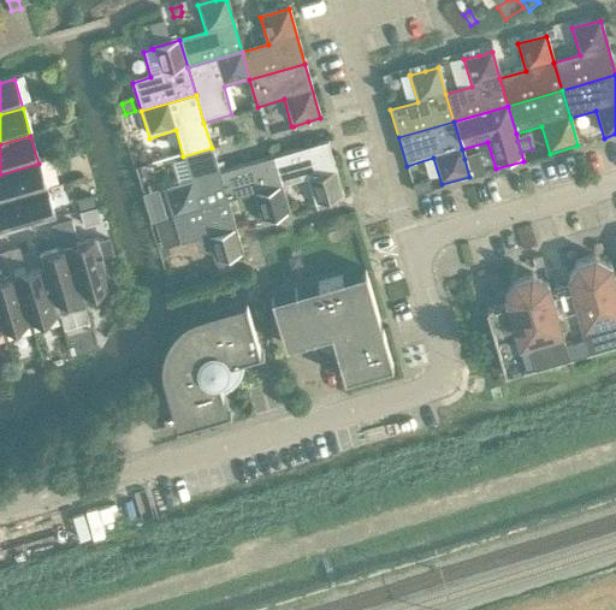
[(327,143),(273,159),(282,188),(307,181),(315,207),(344,199),(327,143)]
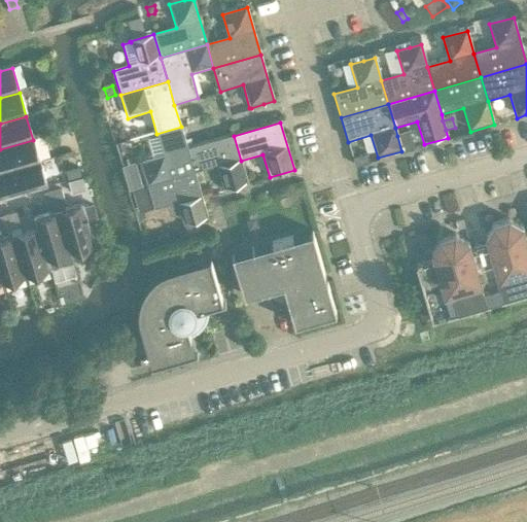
[(147,187),(195,174),(187,149),(181,127),(156,134),(164,157),(140,163),(147,187)]
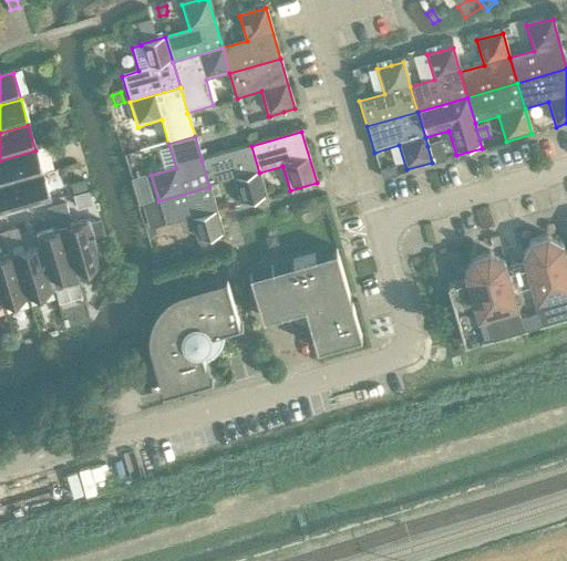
[(441,142),(428,146),(432,163),(433,166),(446,163),(441,142)]
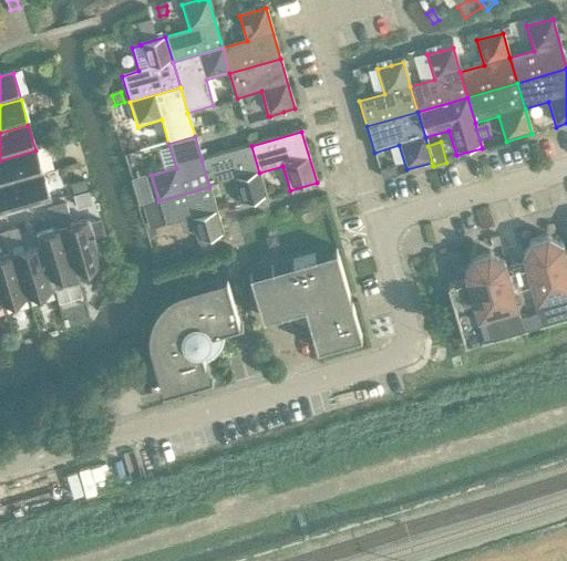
[(251,146),(202,160),(209,187),(234,180),(240,205),(241,205),(255,200),(266,197),(259,173),(251,146)]
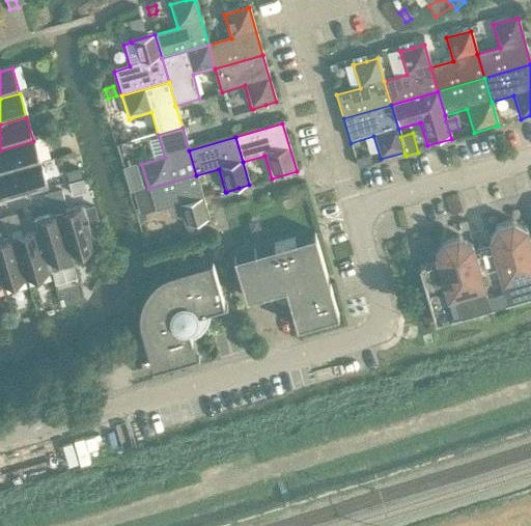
[(0,150),(0,176),(40,165),(33,141),(0,150)]
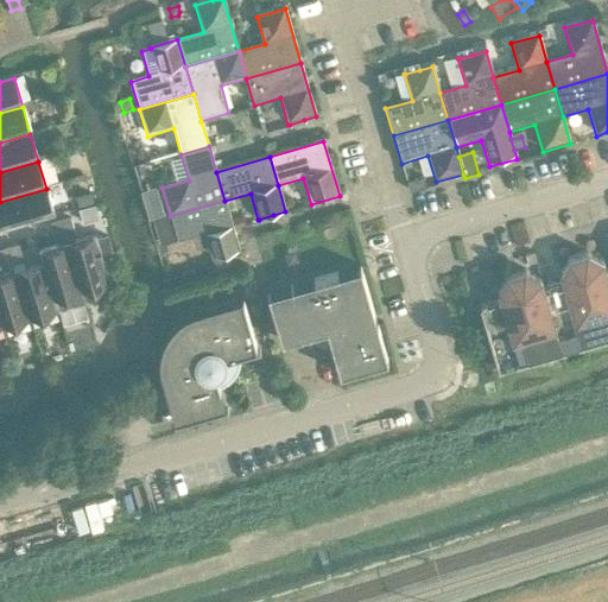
[(424,179),(407,184),(411,195),(426,190),(424,179)]
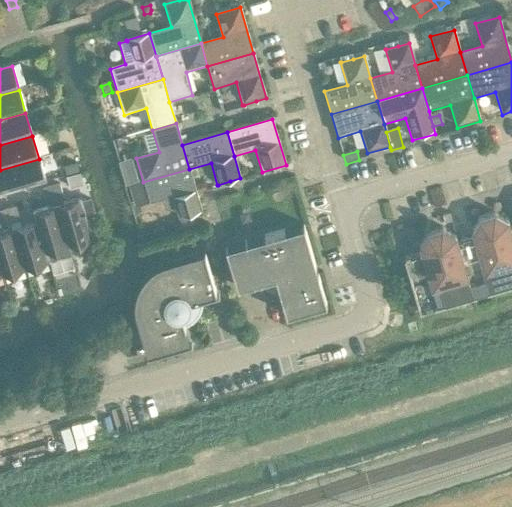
[(39,159),(0,170),(0,177),(5,195),(46,183),(39,159)]
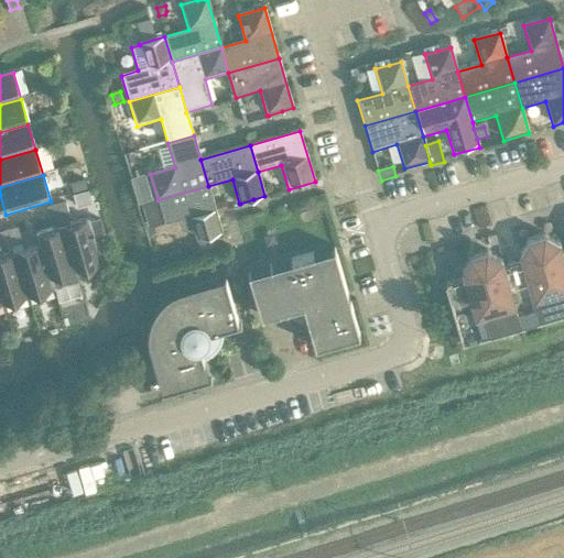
[(84,182),(71,185),(74,194),(87,190),(84,182)]
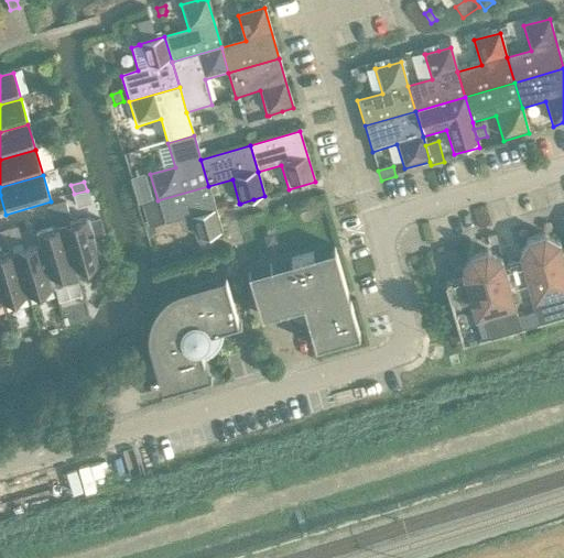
[(223,236),(208,186),(158,200),(165,226),(190,218),(197,243),(223,236)]
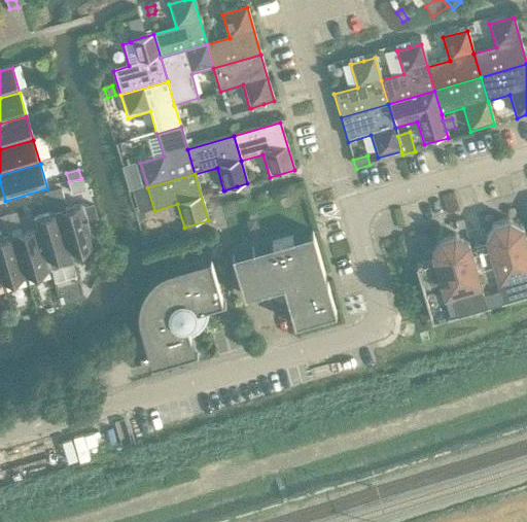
[(139,176),(126,180),(130,192),(142,188),(139,176)]
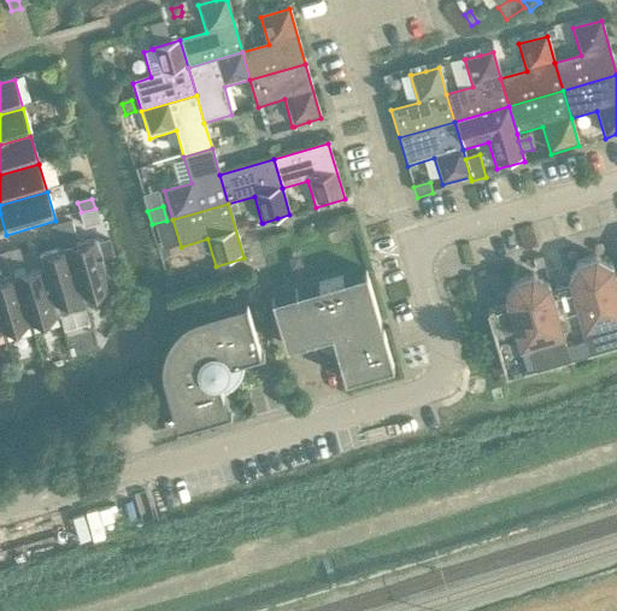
[(97,211),(81,216),(84,229),(100,224),(97,211)]
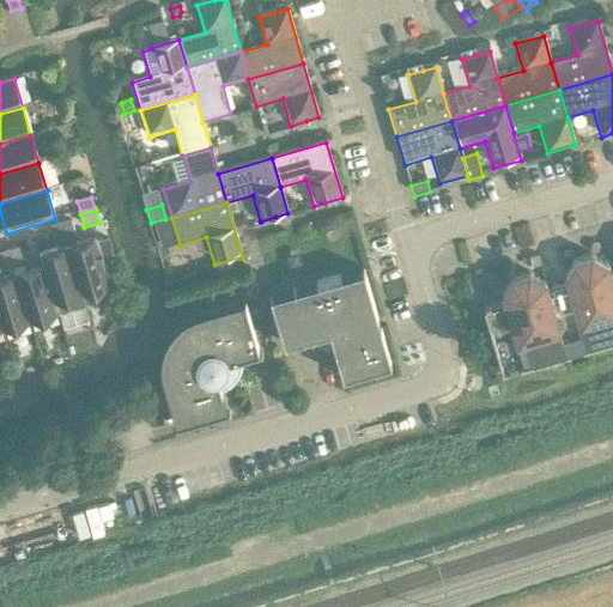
[(244,222),(234,224),(236,234),(248,230),(244,222)]
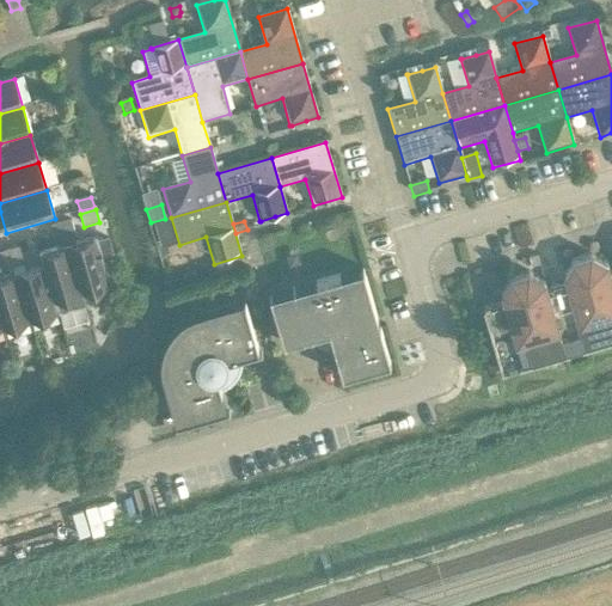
[(69,224),(61,226),(66,240),(67,248),(81,297),(110,288),(97,239),(75,245),(69,224)]
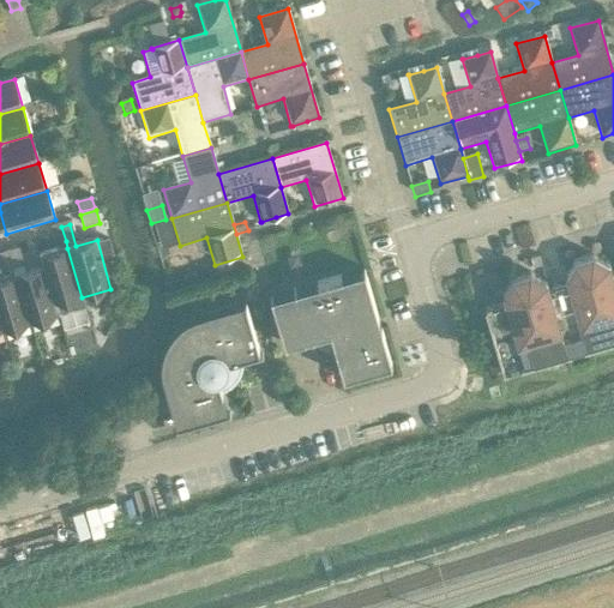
[(66,241),(61,227),(54,229),(58,244),(66,241)]
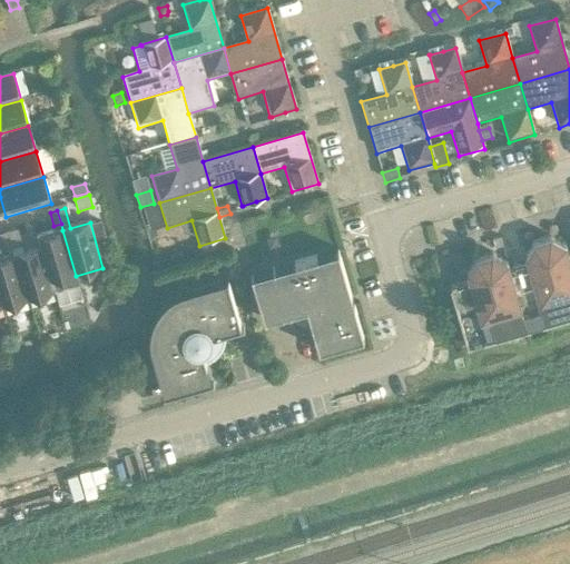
[(51,283),(76,276),(62,230),(36,238),(39,249),(40,248),(50,283),(51,283)]
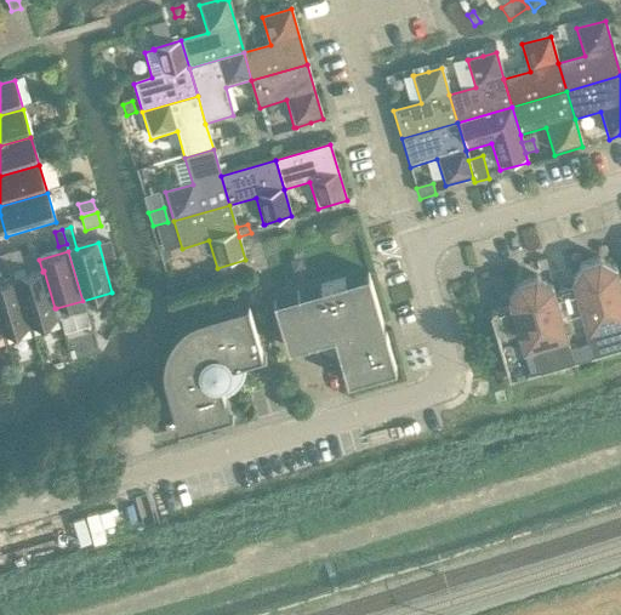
[(10,257),(13,272),(22,269),(18,255),(10,257)]
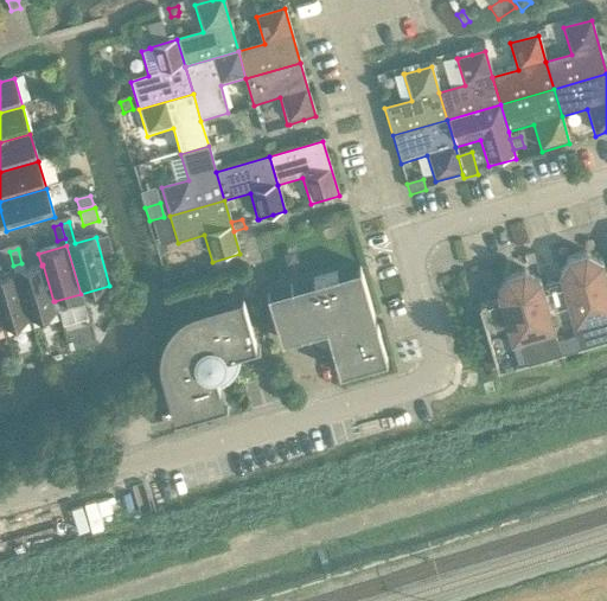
[(13,266),(10,251),(1,254),(6,268),(13,266)]
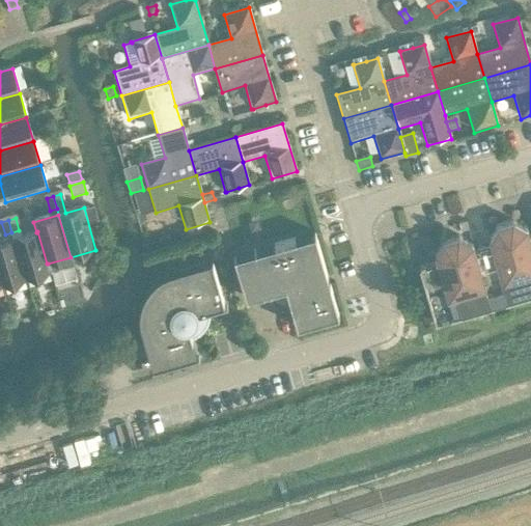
[(474,253),(490,309),(491,309),(491,307),(507,303),(507,304),(530,297),(530,249),(528,238),(529,238),(527,230),(512,223),(497,227),(490,242),(492,249),(474,253)]
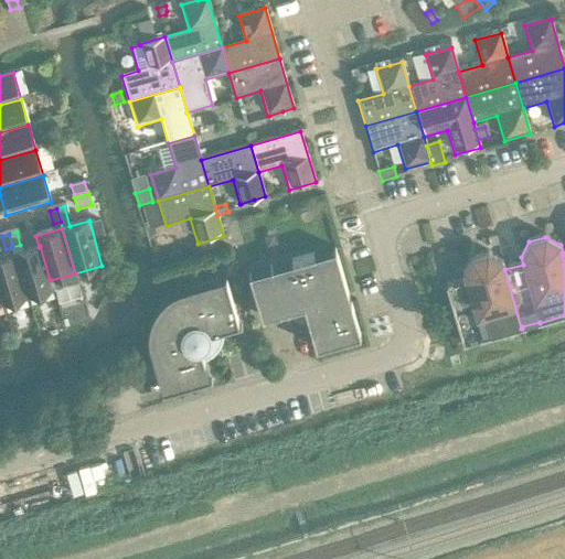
[(54,291),(51,280),(50,280),(40,246),(39,247),(14,254),(28,299),(54,291)]
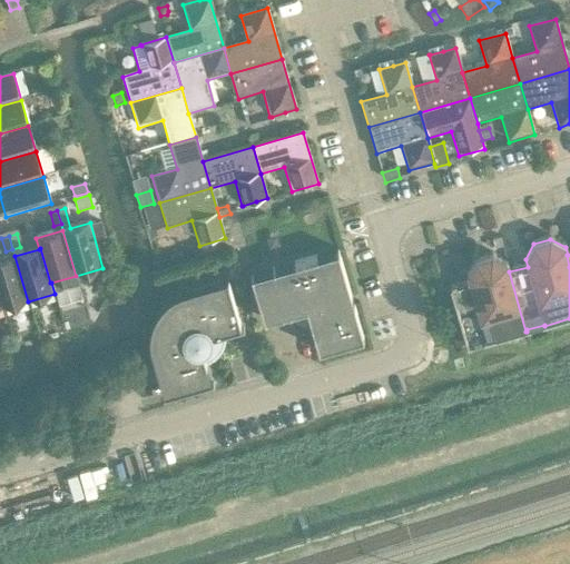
[(264,323),(290,316),(290,317),(291,319),(292,322),(294,323),(295,325),(297,326),(300,327),(302,327),(304,328),(306,328),(308,328),(311,327),(318,353),(363,339),(337,253),(251,278),(264,323)]
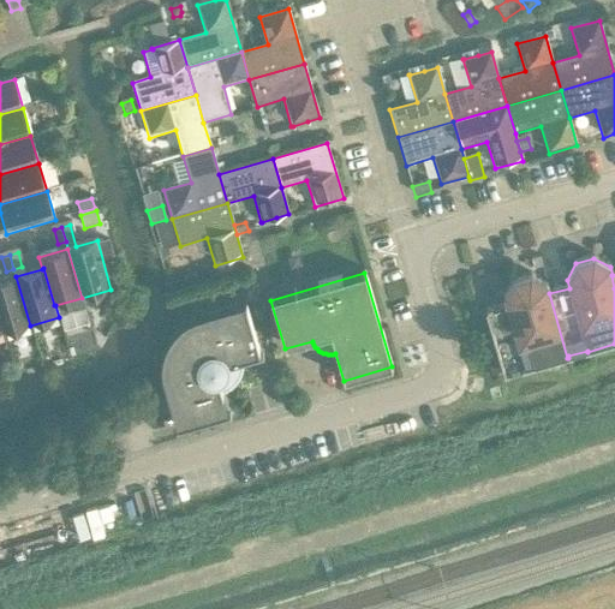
[(0,324),(3,333),(30,326),(16,276),(0,280),(0,324)]
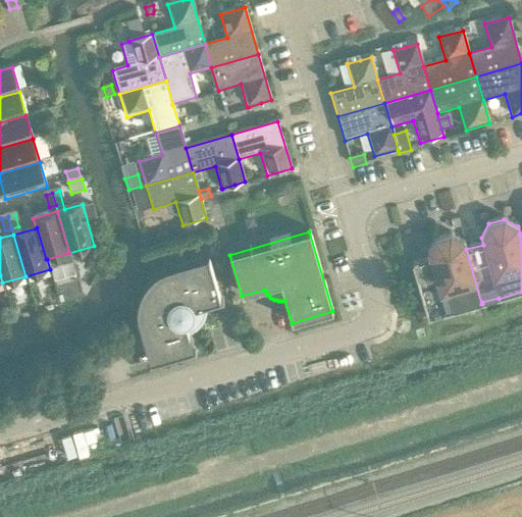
[(466,249),(464,242),(451,235),(435,239),(427,253),(429,260),(412,265),(419,289),(417,289),(419,297),(421,296),(427,319),(429,319),(428,317),(445,313),(446,314),(481,304),(466,249)]
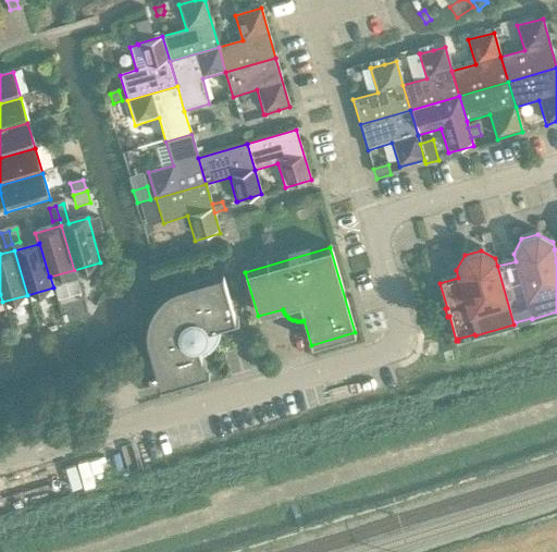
[(215,331),(215,328),(235,322),(223,279),(177,292),(173,293),(170,295),(166,297),(163,299),(161,302),(158,305),(156,308),(153,311),(152,315),(151,318),(149,321),(149,326),(148,329),(148,332),(148,336),(149,340),(150,345),(162,389),(206,376),(200,355),(202,354),(206,353),(208,351),(210,350),(211,347),(213,344),(214,342),(215,340),(215,336),(215,333),(215,331)]
